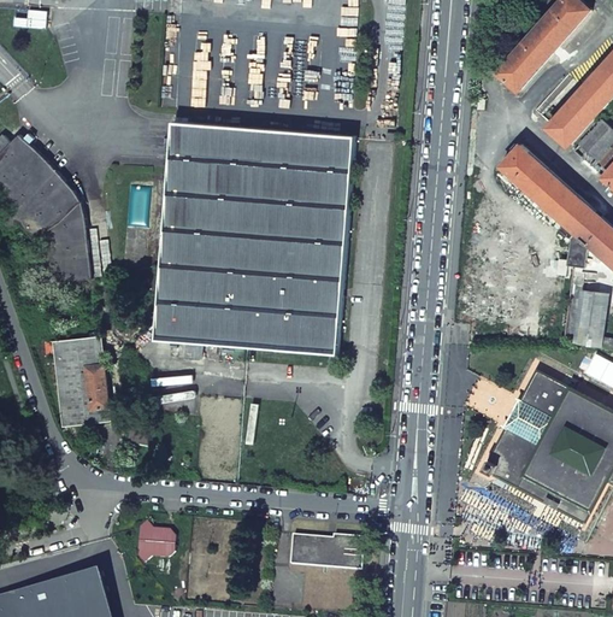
[(589,11),(577,0),(560,0),(495,72),(517,92),(589,11)]
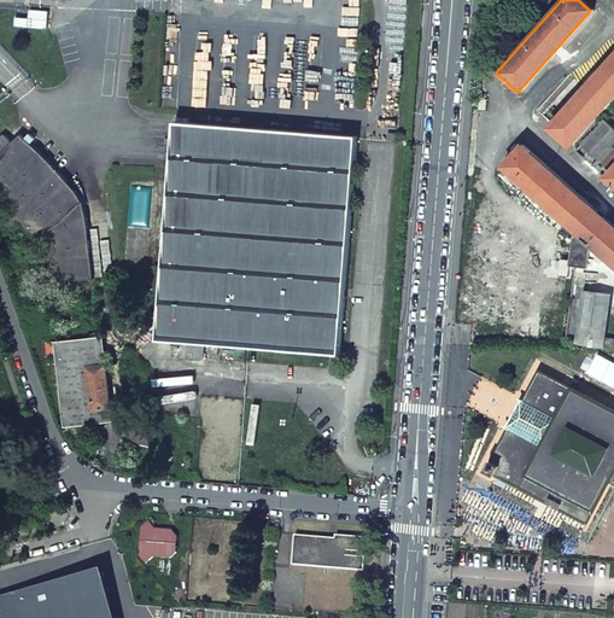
[(13,17),(12,25),(44,28),(45,11),(27,10),(25,18),(13,17)]
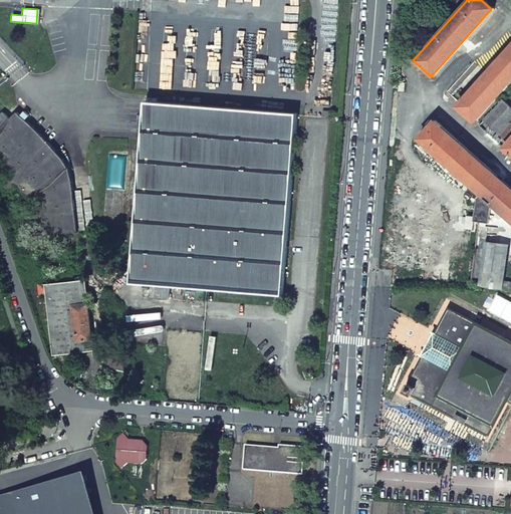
[(510,79),(510,44),(456,107),(473,122),(510,79)]
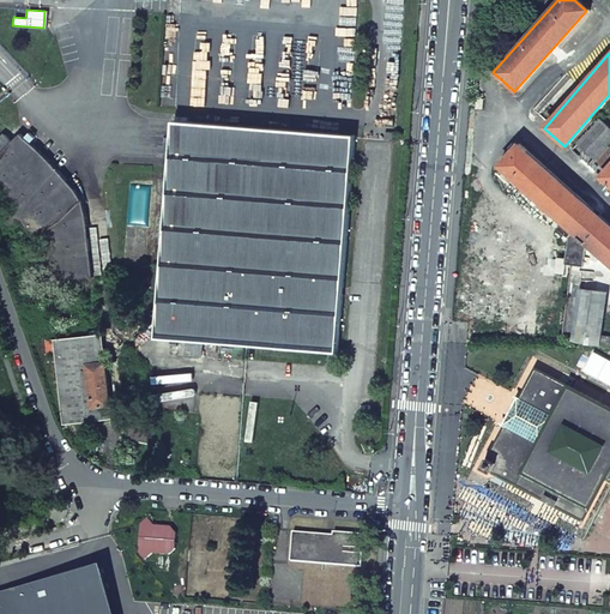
[(575,144),(593,160),(609,140),(609,130),(597,119),(575,144)]
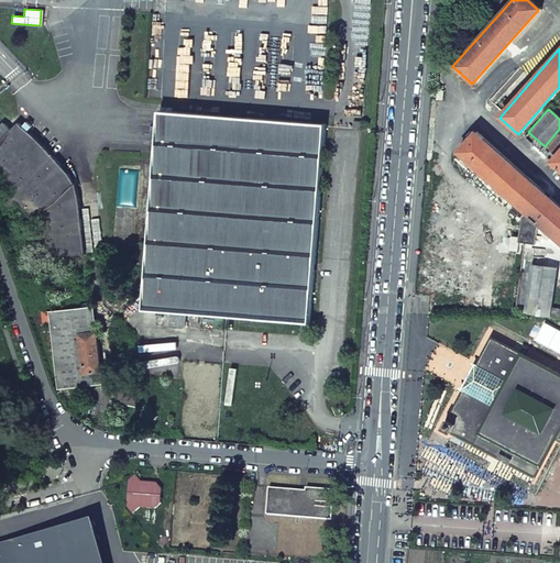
[(185,113),(157,111),(141,310),(169,312),(185,313),(224,317),(307,323),(322,124),(267,120),(242,118),(200,114),(185,113)]
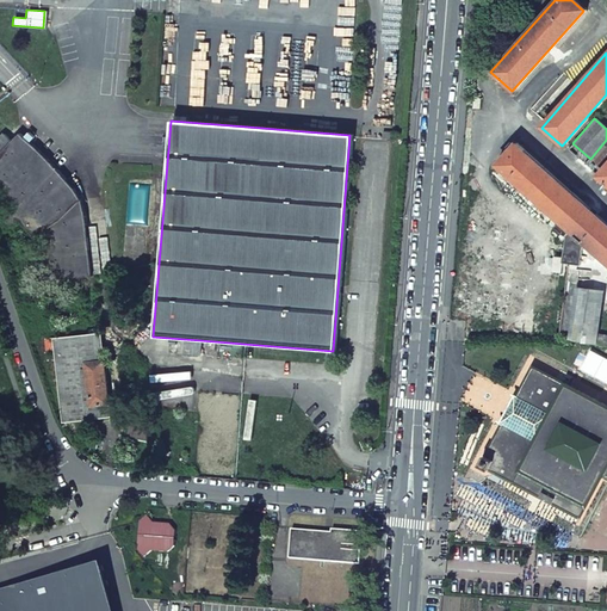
[(31,139),(26,134),(23,139),(18,135),(10,142),(1,134),(0,135),(0,203),(32,236),(50,281),(90,276),(84,216),(79,201),(63,180),(37,153),(28,143),(31,139)]
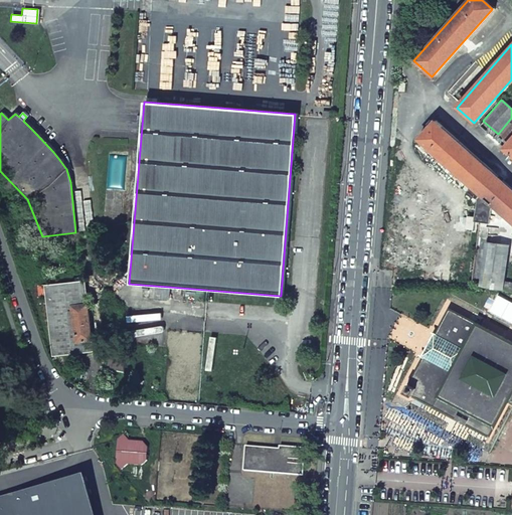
[(511,190),(434,121),(417,138),(480,194),(490,203),(511,222),(511,190)]
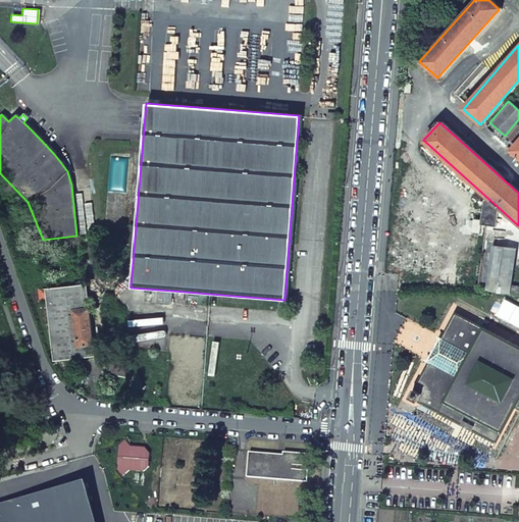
[(518,124),(507,138),(515,145),(518,140),(518,124)]
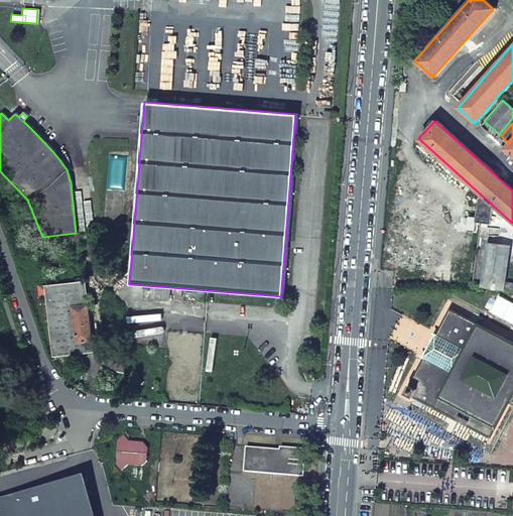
[(512,138),(509,143),(504,149),(512,156),(512,138)]
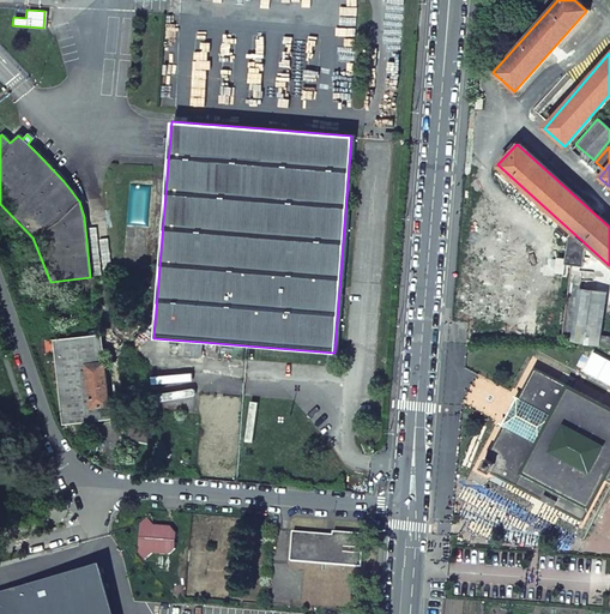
[(584,242),(572,232),(567,236),(563,264),(567,264),(580,266),(584,242)]
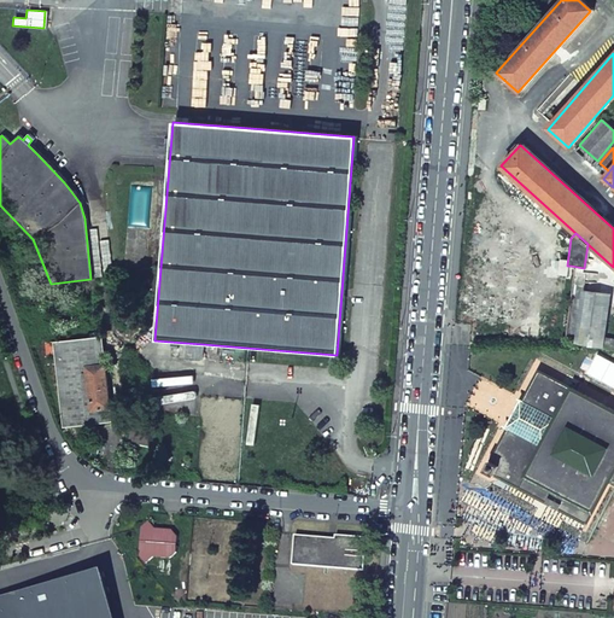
[(502,258),(490,257),(490,250),(481,249),(479,277),(508,278),(509,251),(503,250),(502,258)]
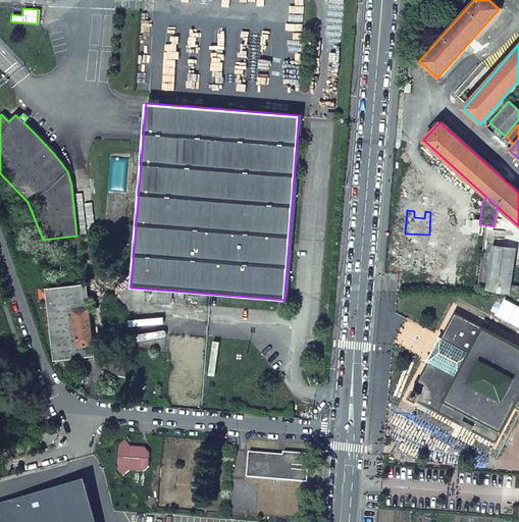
[(482,224),(479,253),(489,254),(485,289),(485,291),(509,294),(509,284),(514,249),(491,246),(494,226),(482,224)]
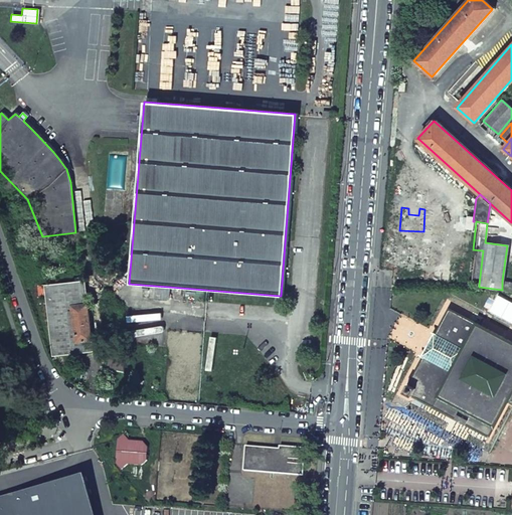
[(479,285),(483,250),(473,249),(469,283),(479,285)]
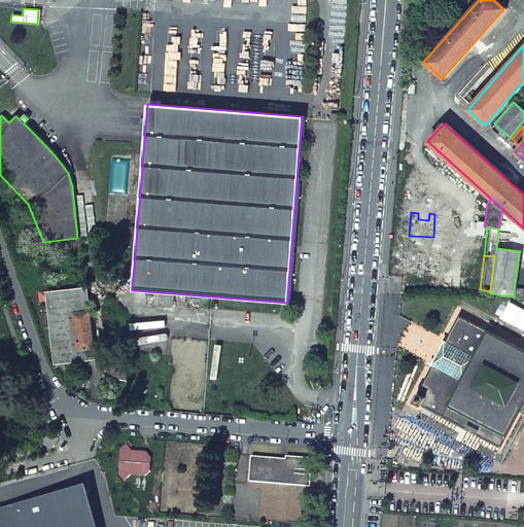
[(427,279),(405,281),(406,288),(428,286),(427,279)]
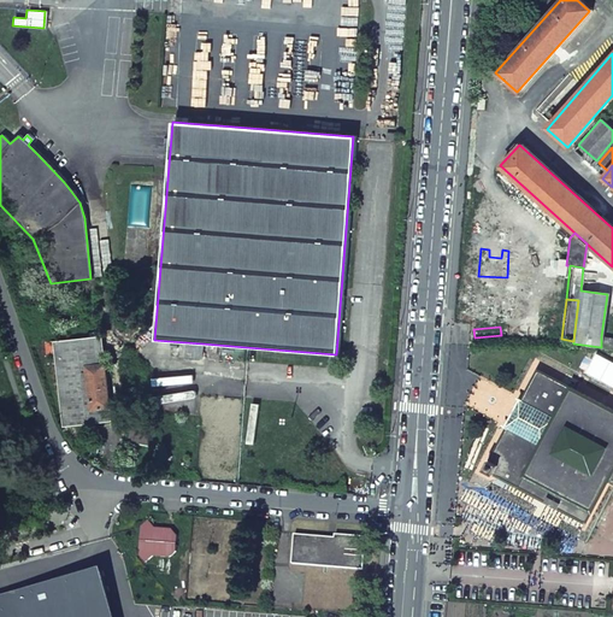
[(99,336),(42,344),(43,356),(53,354),(62,428),(108,422),(102,365),(99,336)]
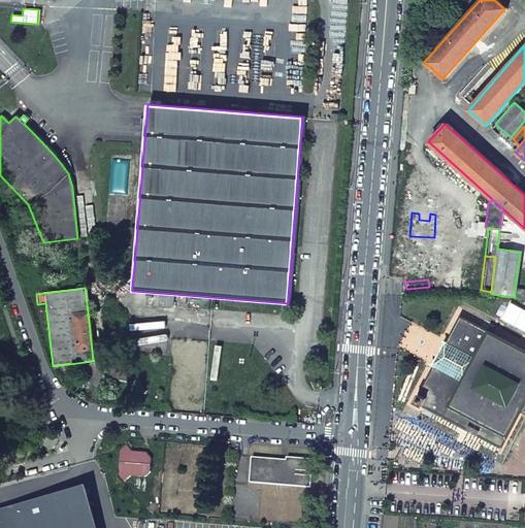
[(515,297),(524,298),(524,289),(515,288),(515,297)]
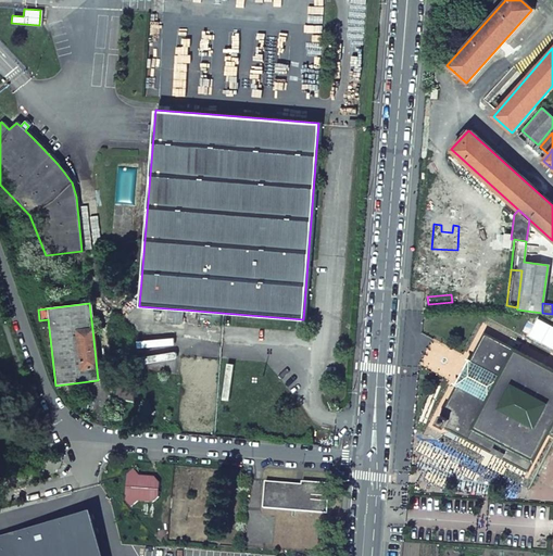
[(181,325),(183,310),(167,308),(166,324),(181,325)]
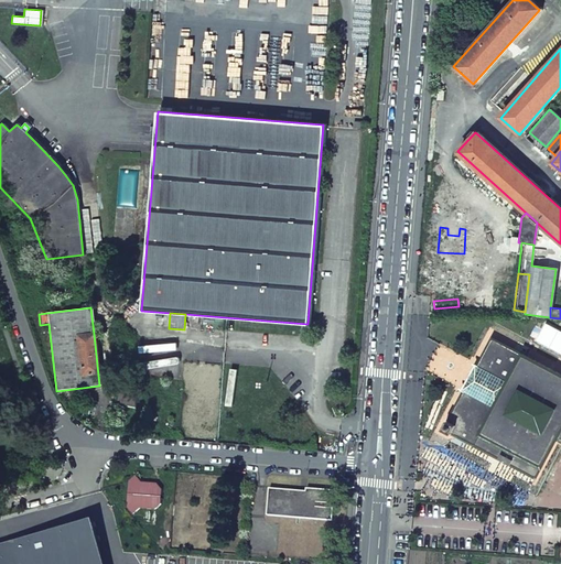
[(560,376),(491,338),(476,365),(475,366),(508,383),(495,408),(463,390),(462,391),(452,410),(442,429),(533,477),(554,438),(560,442),(560,376)]
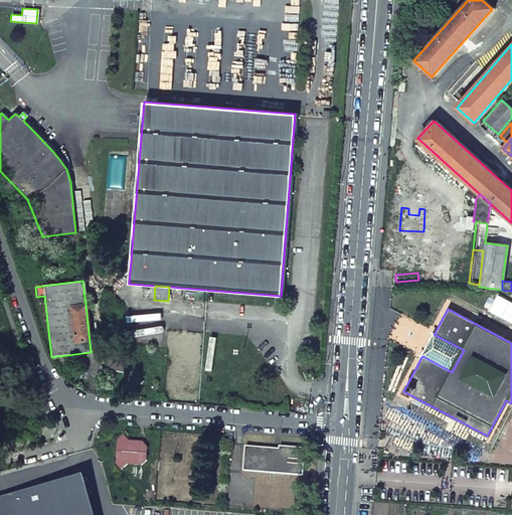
[(435,333),(433,332),(420,356),(421,357),(422,356),(434,334),(435,333)]
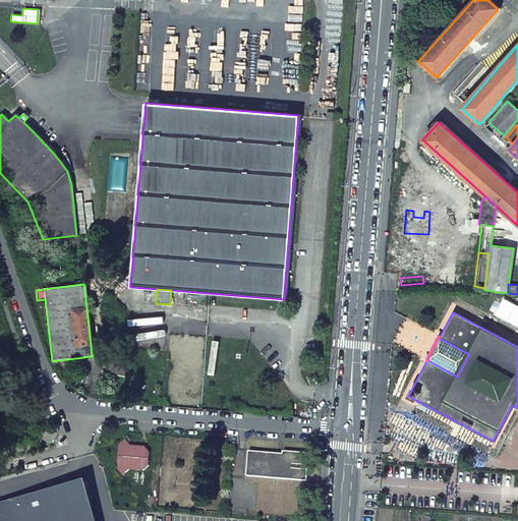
[(129,377),(106,372),(105,383),(127,387),(129,377)]
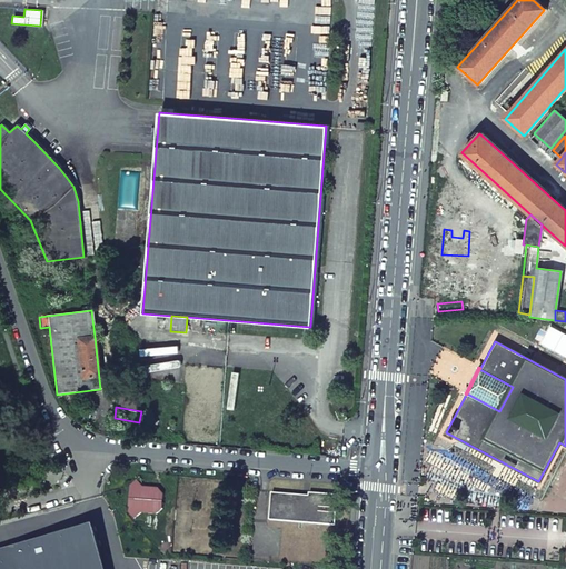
[(160,509),(161,495),(156,488),(140,487),(135,480),(128,486),(126,511),(131,518),(138,512),(154,515),(160,509)]
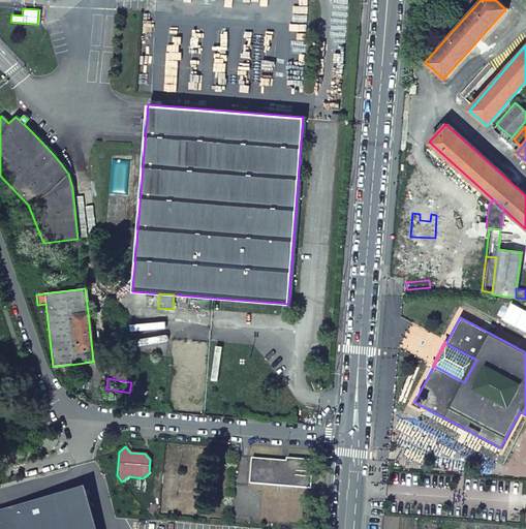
[(248,484),(309,489),(311,461),(285,459),(285,461),(250,459),(248,484)]
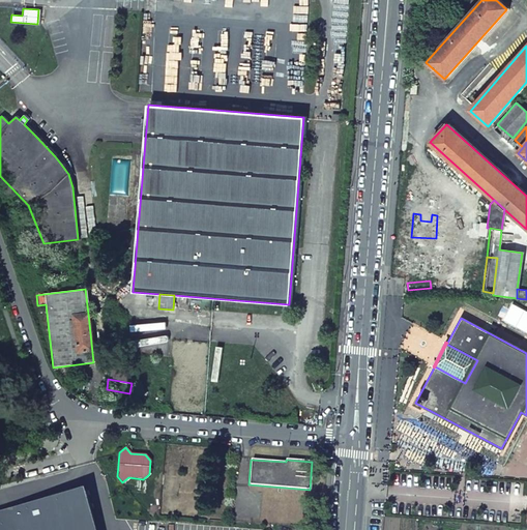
[(0,529),(94,529),(84,490),(0,510),(0,529)]
